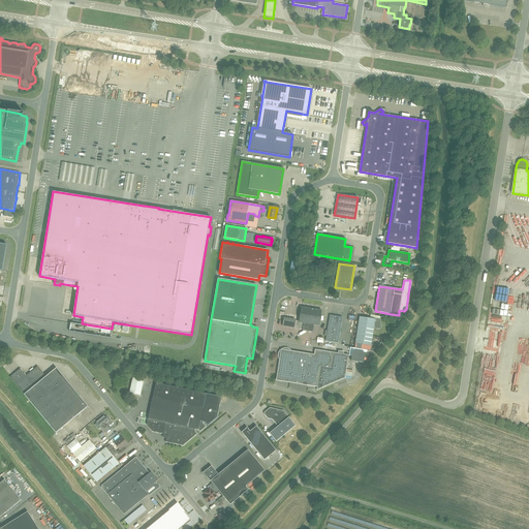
[(313,333),(314,324),(319,325),(321,310),(302,307),(299,320),(284,318),(283,327),(294,328),(303,329),(303,331),(313,333)]
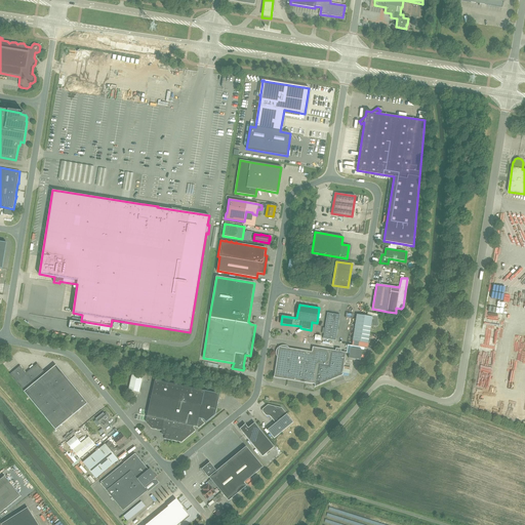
[(353,340),(352,345),(367,348),(368,342),(369,337),(371,325),(376,326),(377,326),(377,325),(378,324),(378,323),(378,322),(377,321),(378,317),(377,317),(377,314),(367,312),(366,316),(365,316),(357,314),(357,318),(354,335),(353,340)]
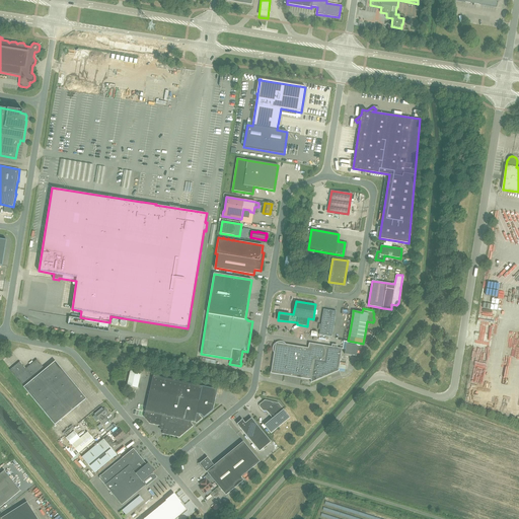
[(336,311),(323,309),(319,335),(331,337),(336,311)]
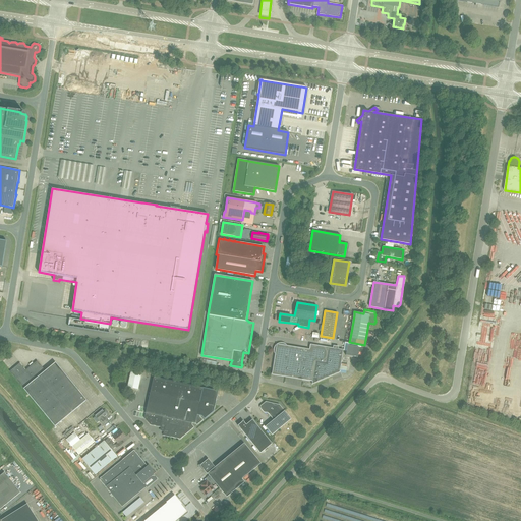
[(343,349),(329,347),(312,345),(312,350),(277,344),(276,345),(275,346),(275,347),(274,348),(274,349),(274,350),(274,351),(274,352),(275,353),(275,354),(274,364),(275,364),(275,367),(275,369),(276,371),(278,373),(280,374),(282,375),(282,377),(312,381),(312,384),(340,372),(343,349)]
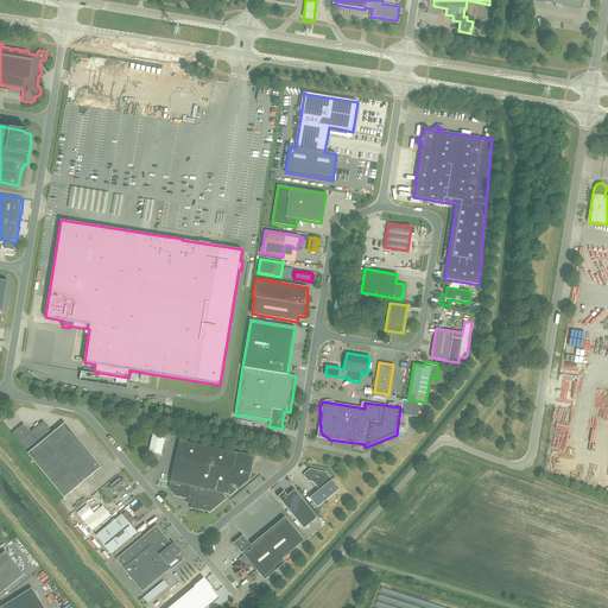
[(405,403),(404,415),(417,417),(418,411),(423,412),(424,406),(405,403)]
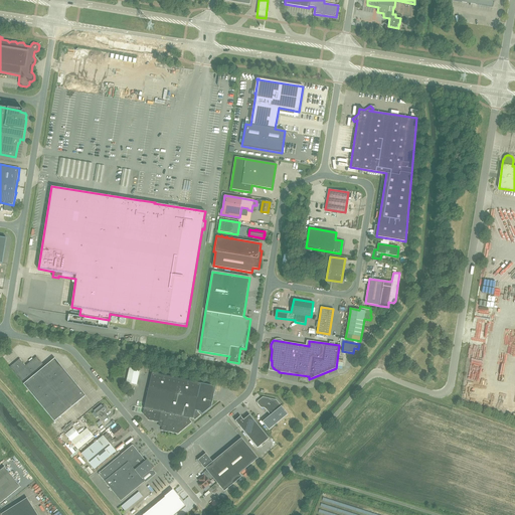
[(54,421),(86,395),(55,358),(50,362),(45,366),(36,356),(25,366),(20,359),(9,367),(23,384),(54,421)]
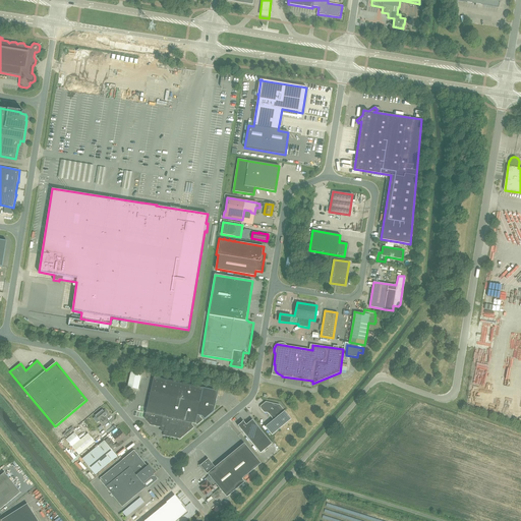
[(138,389),(141,373),(131,371),(127,387),(138,389)]
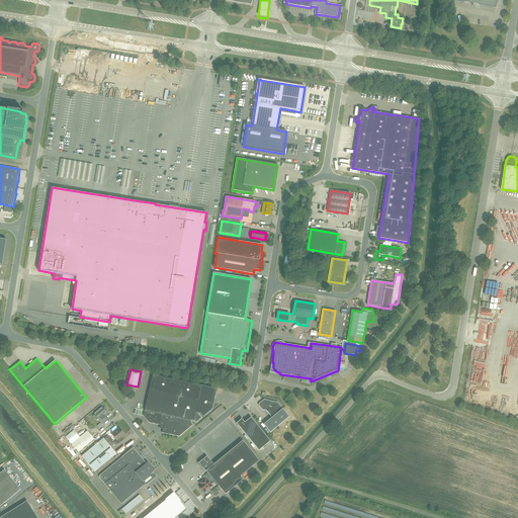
[(194,421),(195,416),(196,416),(199,419),(195,422),(196,423),(202,418),(198,414),(199,413),(200,414),(203,417),(212,409),(217,389),(153,374),(144,416),(149,423),(160,425),(160,428),(163,429),(162,433),(179,436),(193,425),(191,422),(189,422),(190,420),(194,421)]
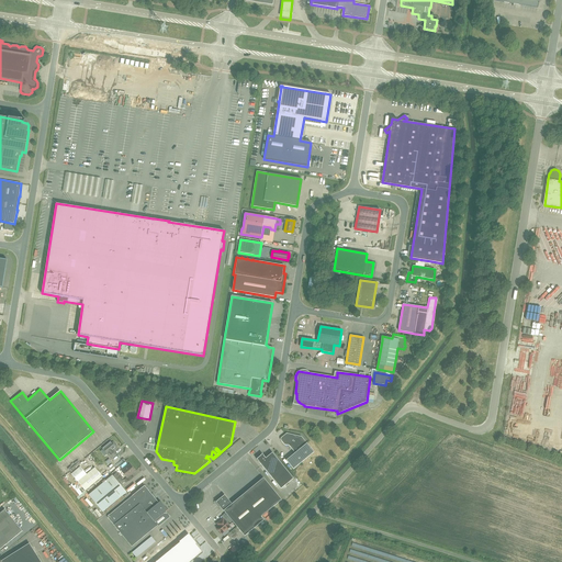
[(293,469),(314,452),(302,437),(287,434),(281,437),(281,440),(284,445),(289,446),(295,452),(285,460),(293,469)]
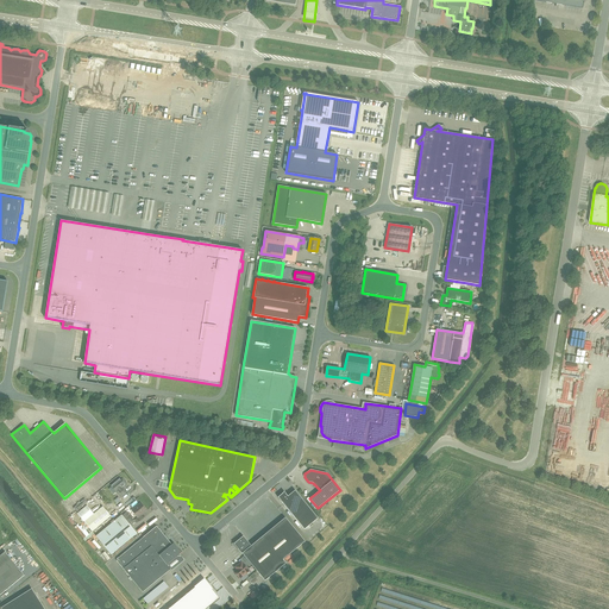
[(120,478),(111,485),(117,493),(121,497),(127,493),(123,488),(126,485),(120,478)]
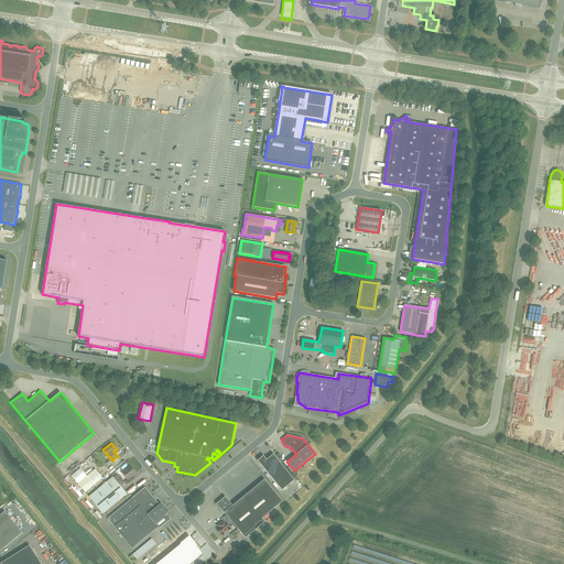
[(262,457),(258,461),(260,464),(282,490),(294,480),(273,454),(267,459),(264,457),(263,458),(262,457)]
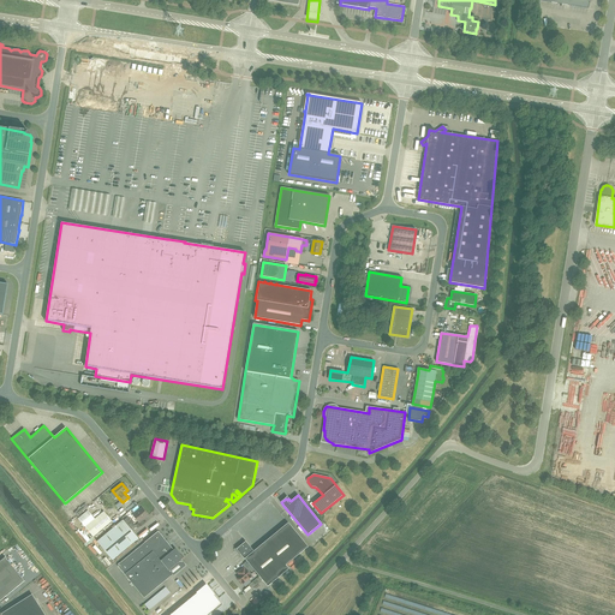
[(112,560),(131,544),(138,538),(131,530),(136,526),(138,529),(144,524),(141,521),(143,519),(148,515),(142,508),(133,515),(137,520),(139,523),(136,525),(133,523),(129,517),(124,520),(123,520),(115,526),(97,542),(112,560)]
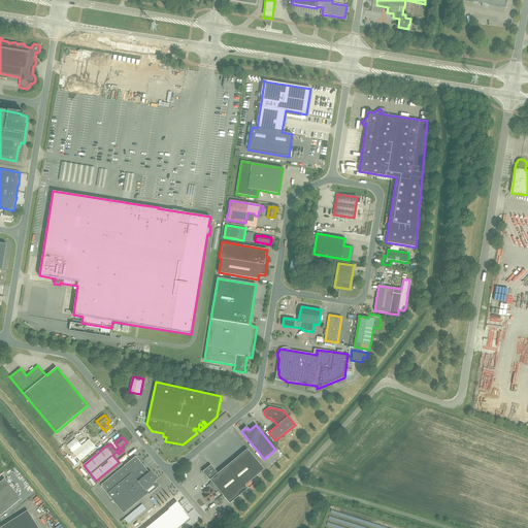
[(90,439),(81,446),(75,438),(67,446),(79,461),(96,448),(90,439)]
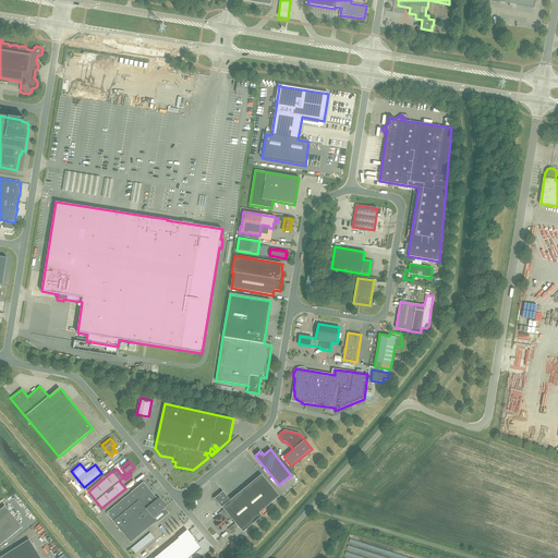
[(263,511),(271,505),(281,496),(263,474),(231,500),(225,493),(217,499),(223,507),(244,532),(264,517),(261,513),(263,511)]
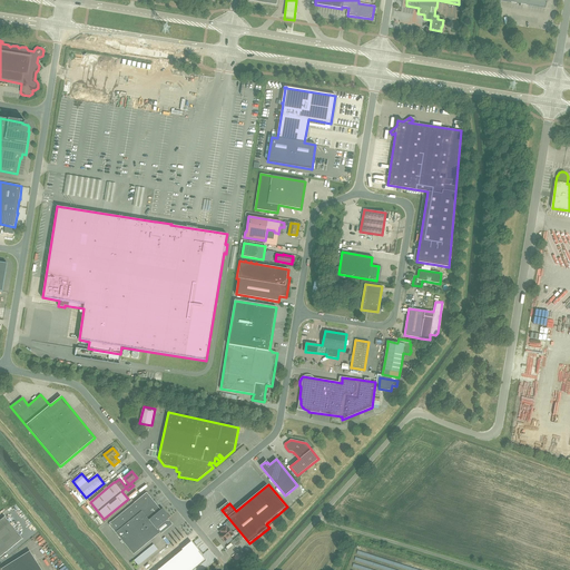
[(134,554),(159,533),(160,534),(173,524),(168,519),(169,518),(163,509),(161,510),(147,493),(146,493),(109,523),(109,524),(116,532),(134,554)]
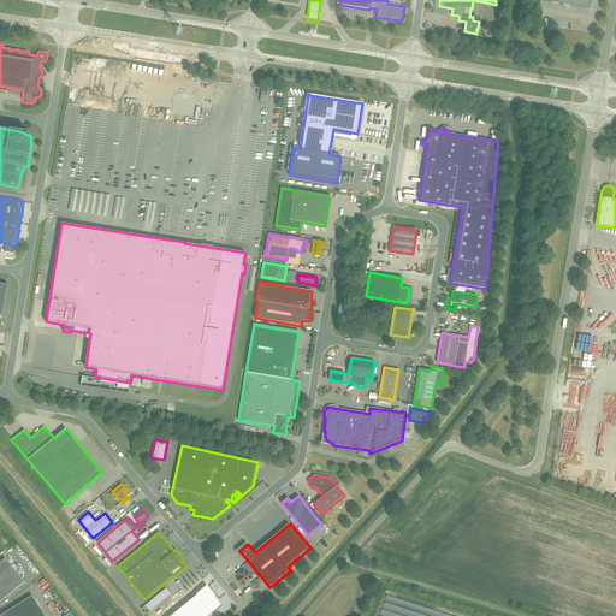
[(0,582),(15,570),(5,558),(0,562),(0,582)]
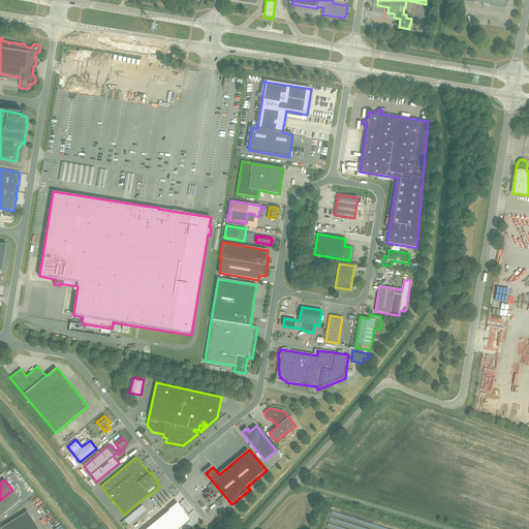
[(206,494),(204,497),(209,502),(211,504),(216,501),(214,498),(217,496),(212,490),(211,490),(210,489),(205,493),(206,494)]
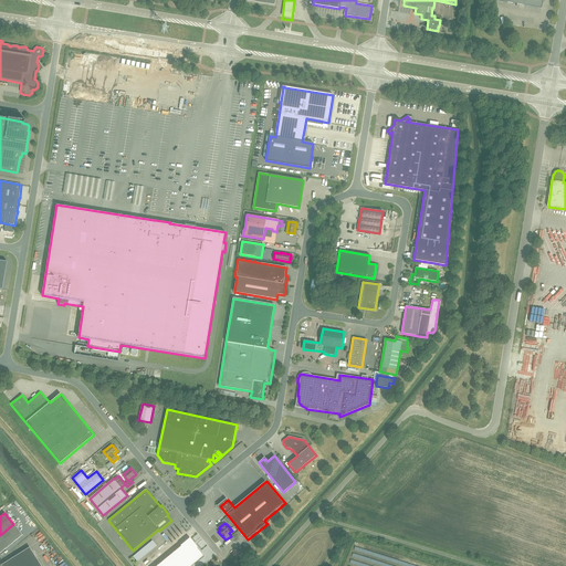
[(13,524),(0,535),(0,553),(23,535),(13,524)]
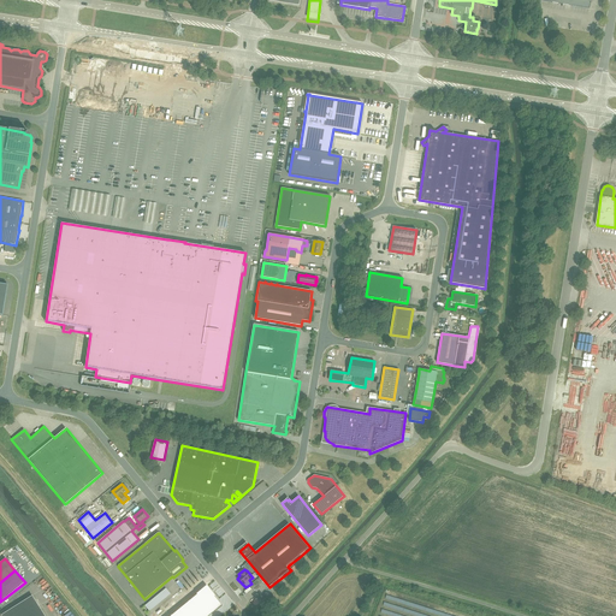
[(166,588),(144,605),(149,611),(171,594),(166,588)]
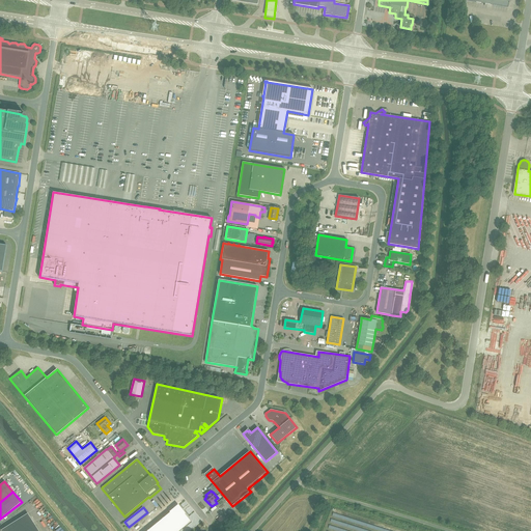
[(176,507),(162,520),(170,530),(179,530),(190,523),(176,507)]
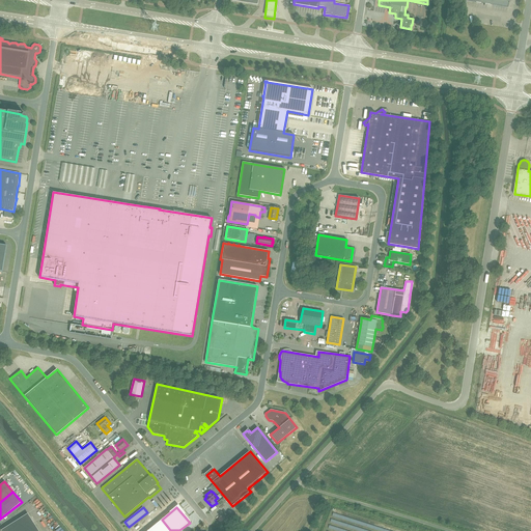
[(1,530),(38,530),(28,513),(1,530)]
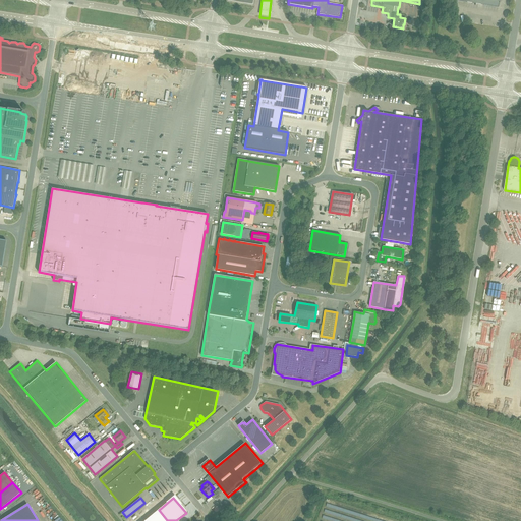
[(167,520),(159,510),(151,516),(155,520),(167,520)]
